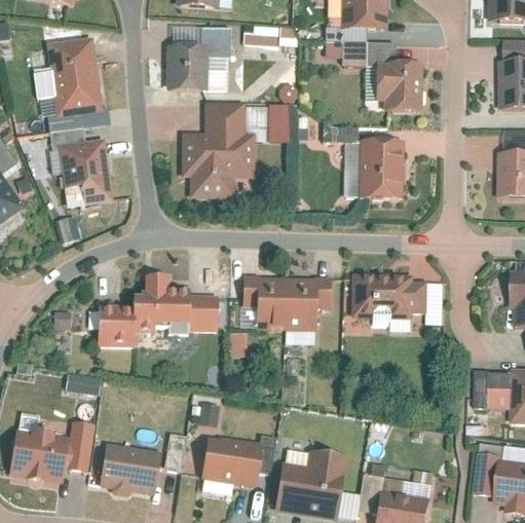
[(343,0),(343,28),(387,28),(387,0),(343,0)]
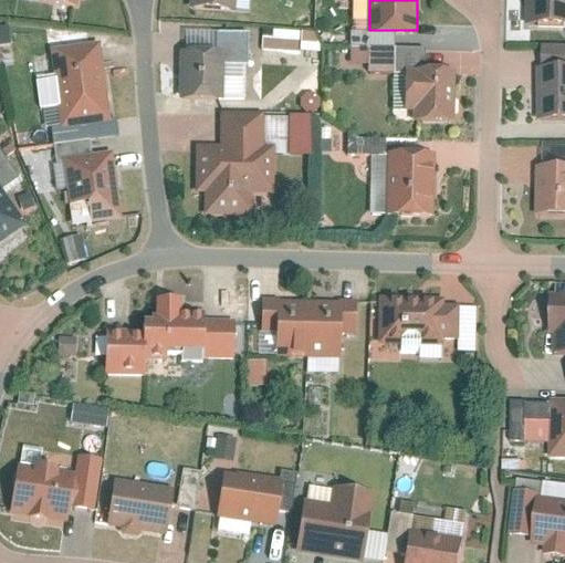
[(526,0),(526,20),(564,21),(564,0),(526,0)]
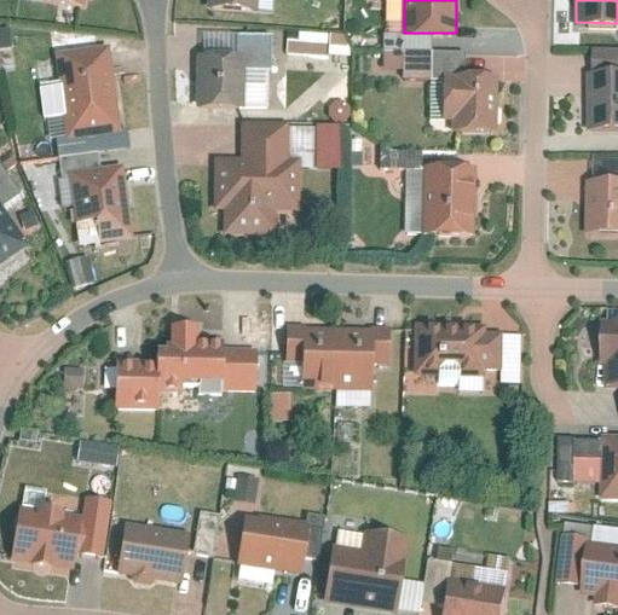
[(290,50),(352,56),(354,34),(293,27),(290,50)]
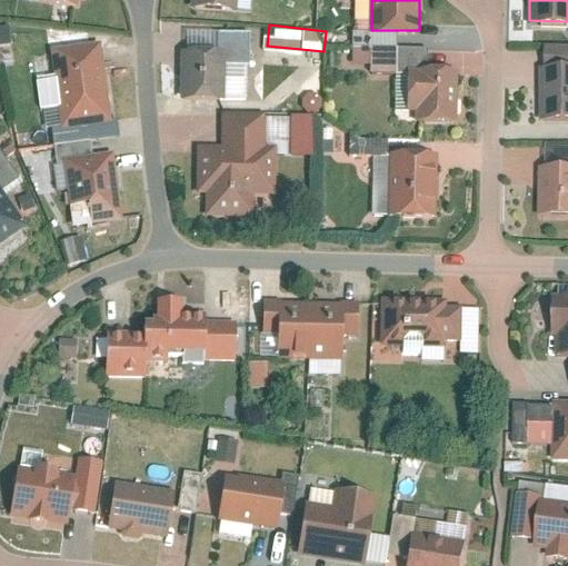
[(51,47),(60,125),(111,119),(101,40),(51,47)]
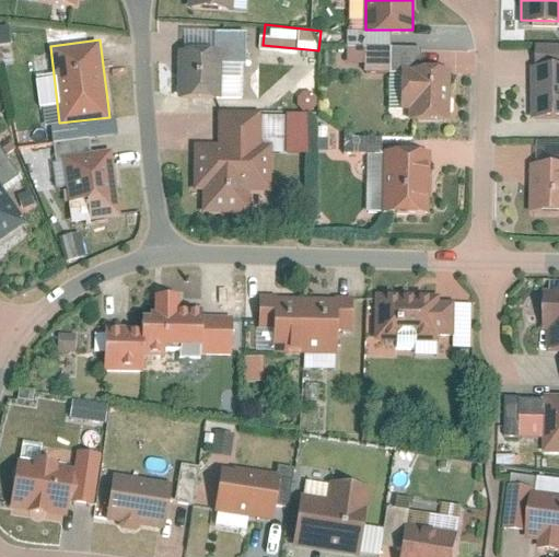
[(177,47),(176,94),(221,94),(222,48),(177,47)]
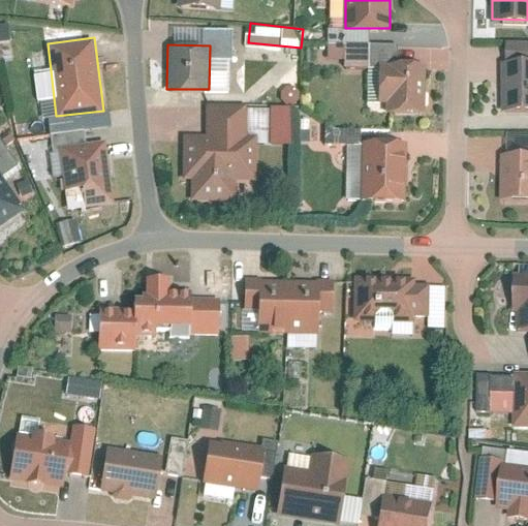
[(527,60),(502,60),(502,111),(527,110),(527,60)]
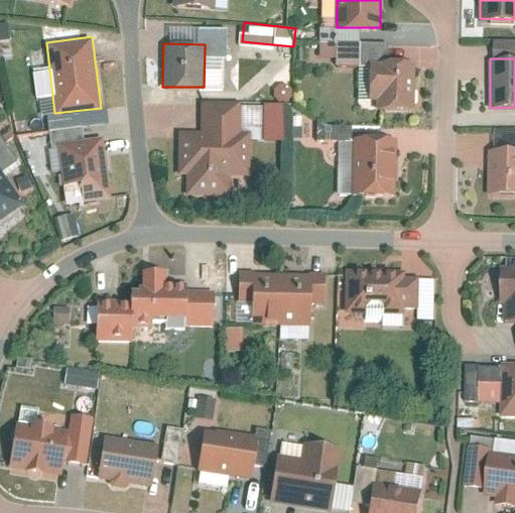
[(376,99),(376,108),(414,109),(415,61),(377,60),(377,65),(371,63),(370,99),(376,99)]
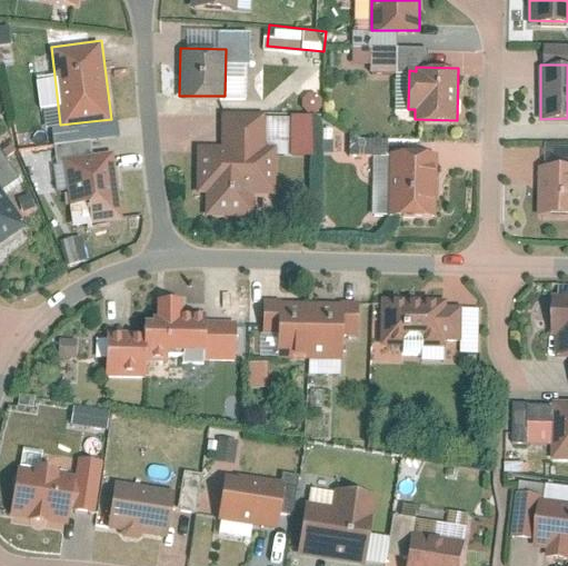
[(252,215),(253,191),(276,192),(276,144),(267,144),(267,110),(221,109),(221,142),(197,142),(196,191),(206,191),(206,215),(252,215)]
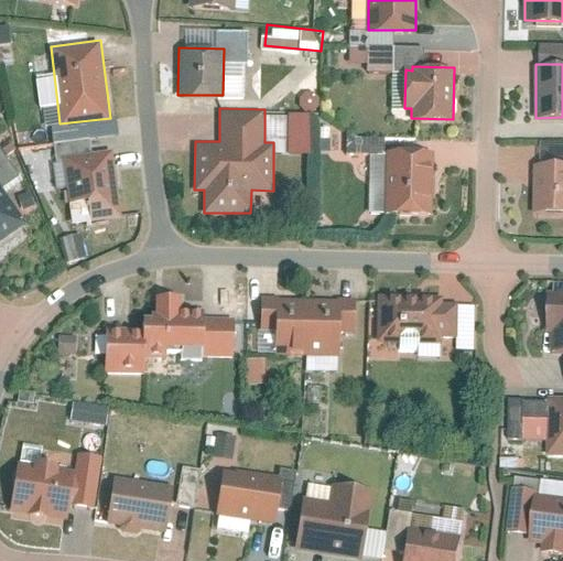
[(62,154),(71,222),(122,215),(114,148),(62,154)]
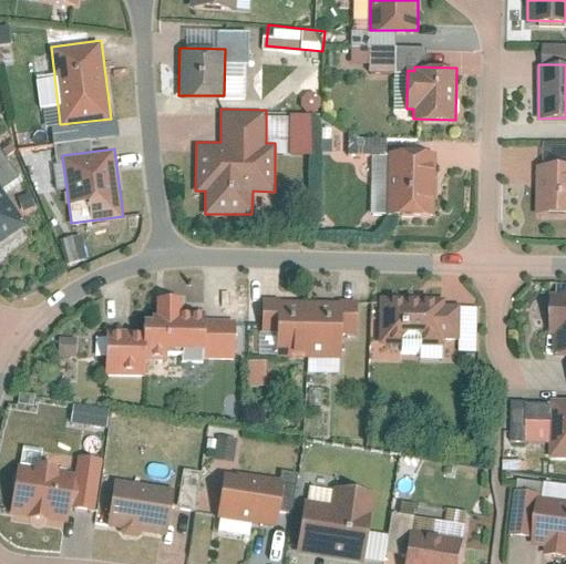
[(433,151),(388,150),(387,212),(432,213),(433,151)]
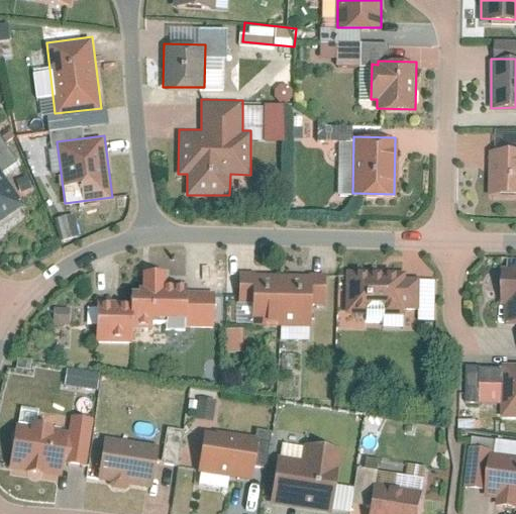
[(515,148),(491,148),(490,192),(515,192),(515,148)]
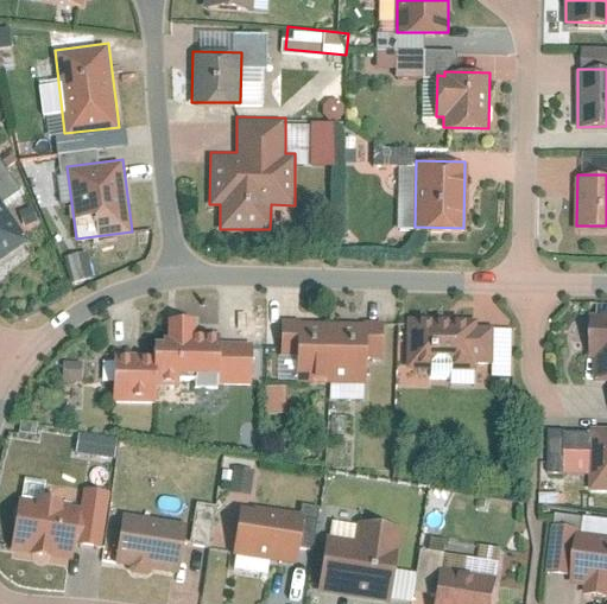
[(0,259),(31,239),(0,192),(0,259)]
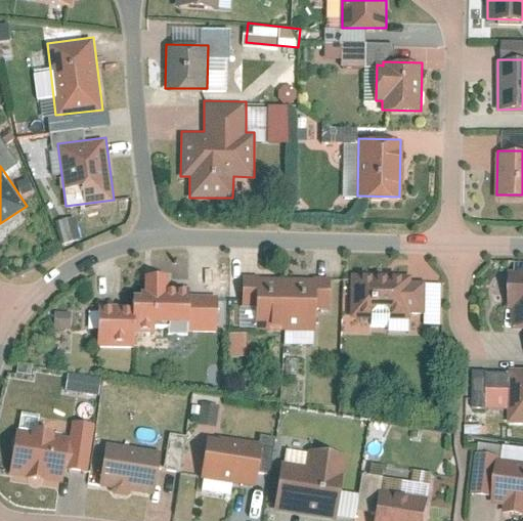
[(508,309),(513,309),(513,324),(522,324),(522,269),(509,269),(508,309)]
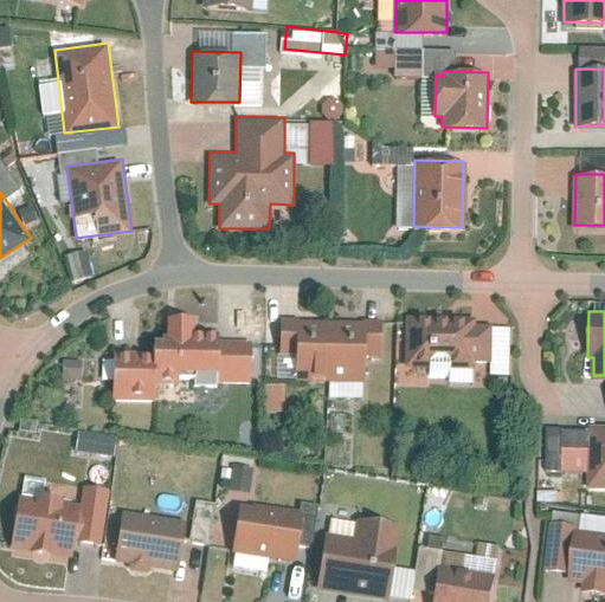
[(219,329),(193,330),(193,314),(180,315),(181,384),(219,384),(219,329)]
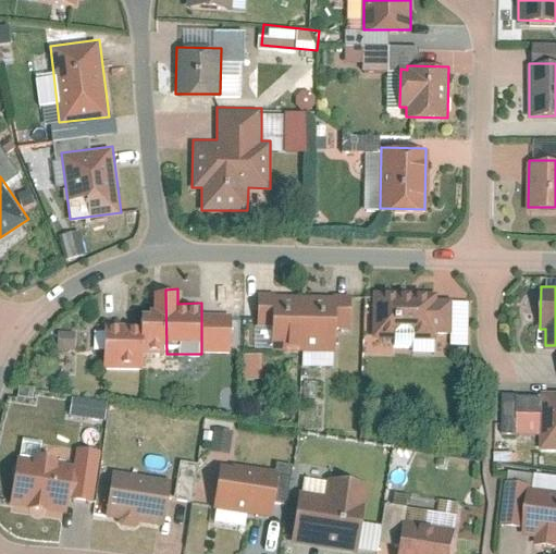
[(436,336),(436,330),(454,331),(455,297),(430,297),(430,290),(374,288),(373,334),(394,334),(394,325),(414,325),(414,336),(436,336)]
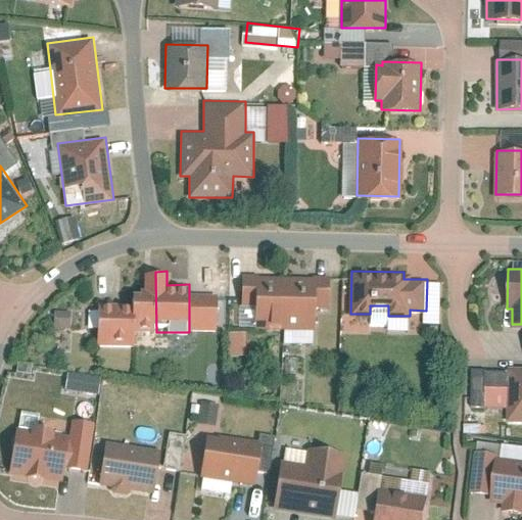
[(156,332),(155,272),(144,272),(144,286),(140,286),(140,291),(132,291),(132,311),(132,332),(156,332)]
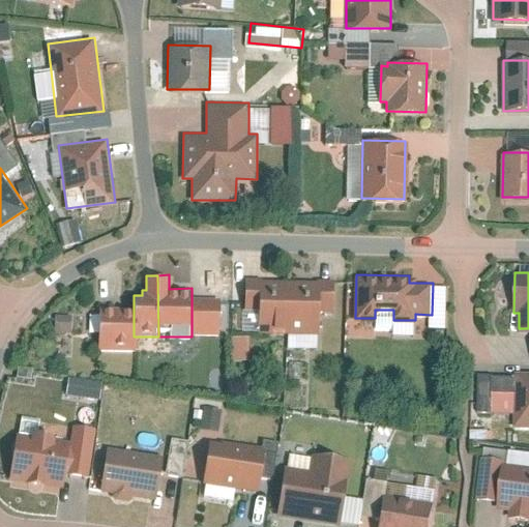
[(259,280),(258,330),(287,330),(288,281),(259,280)]
